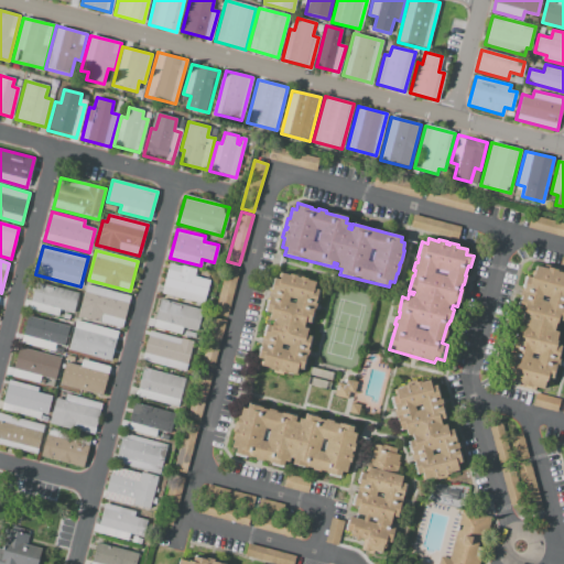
[(170,264),(182,267),(182,266),(196,269),(195,277),(209,281),(204,304),(162,293),(170,264)]
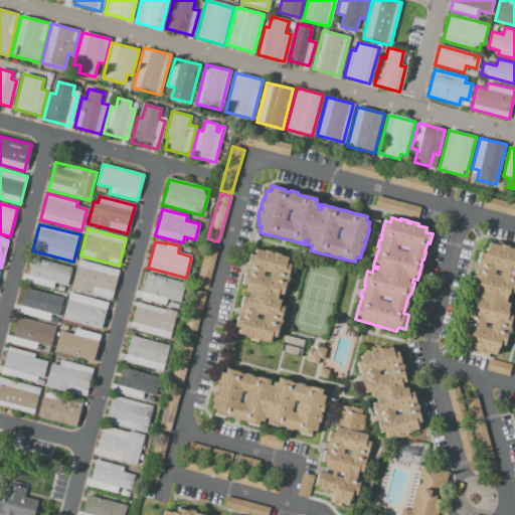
[(466,348),(476,350),(476,352),(485,354),(485,352),(497,355),(499,344),(505,346),(507,334),(510,335),(512,328),(509,328),(512,316),(507,315),(510,303),(506,302),(509,293),(514,294),(514,288),(514,248),(509,247),(510,246),(500,244),(499,245),(489,242),(487,250),(486,249),(485,252),(480,251),(477,264),(475,264),(471,282),(478,284),(477,287),(478,288),(476,296),(479,297),(478,304),(477,303),(476,306),(471,305),(463,336),(468,337),(466,348)]
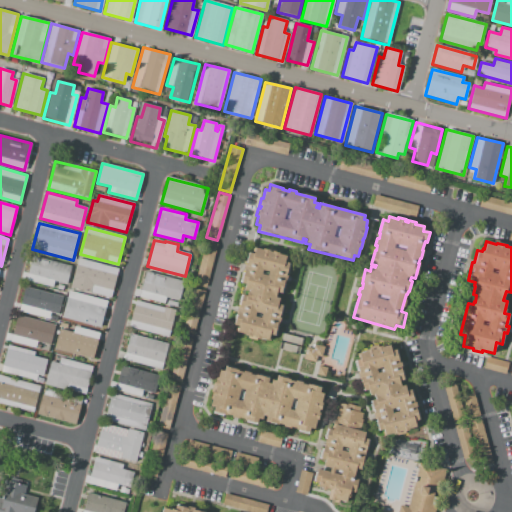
[(252,246),(251,253),(248,252),(246,260),(245,260),(243,270),(244,270),(241,282),(245,283),(242,295),(240,295),(235,312),(237,313),(234,325),(238,326),(236,333),(247,336),(247,339),(256,341),(256,338),(269,341),(271,335),(275,336),(283,305),(278,303),(279,298),(276,297),(276,295),(281,296),(289,263),(285,262),(287,255),(252,246)]
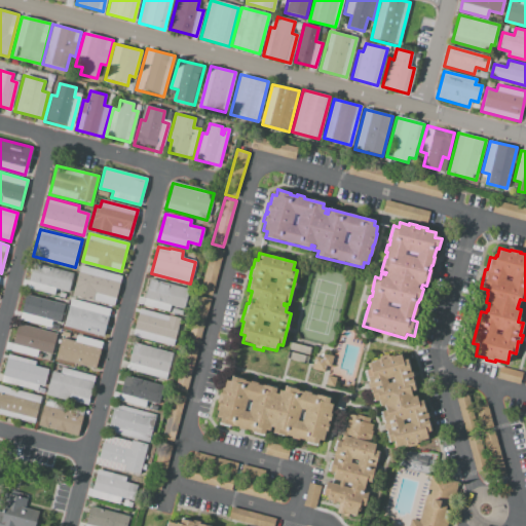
[(33,264),(73,274),(68,292),(55,289),(53,295),(27,288),(33,264)]
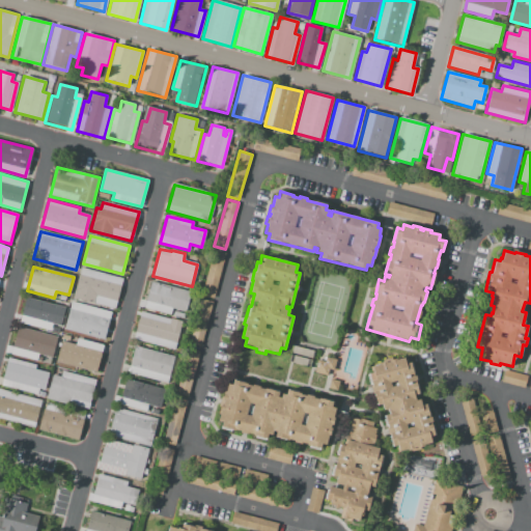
[(81,268),(122,278),(114,308),(73,298),(81,268)]
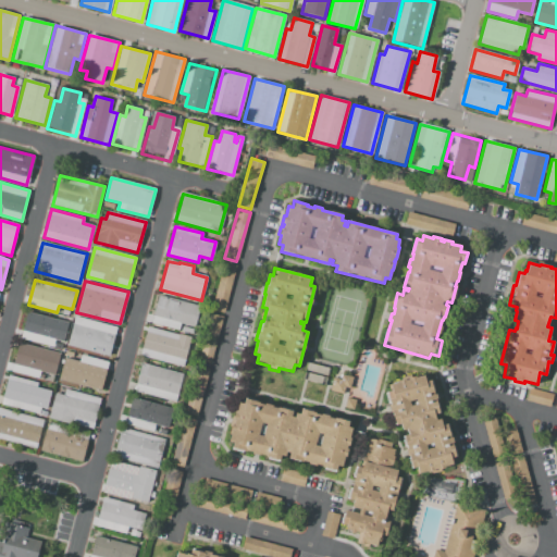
[(159,296),(200,306),(195,327),(181,323),(178,330),(152,323),(159,296)]
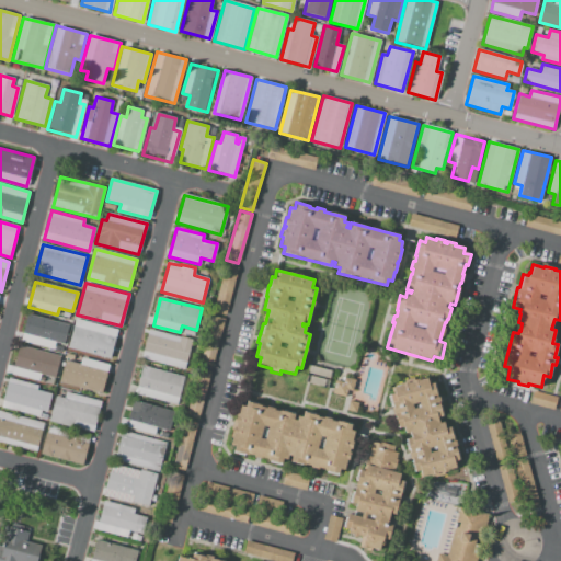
[(68,321),(60,351),(19,340),(26,310),(68,321)]
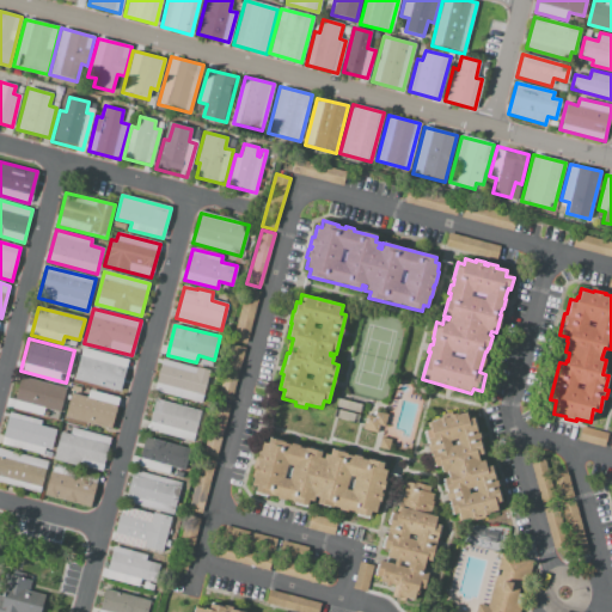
[(128,360),(121,391),(74,379),(83,348),(128,360)]
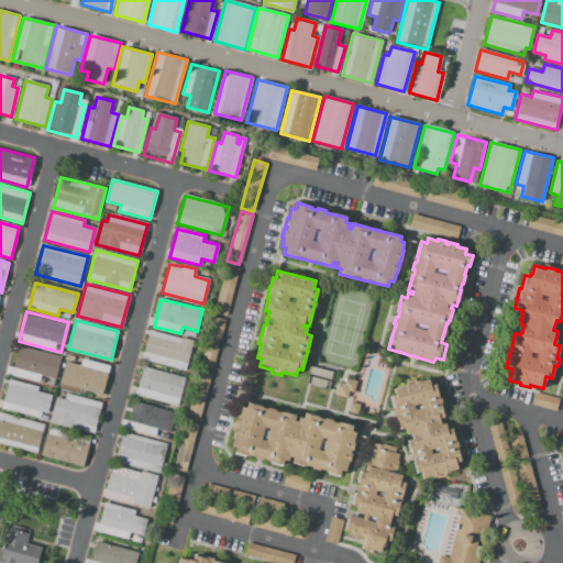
[(192,341),(185,372),(142,361),(151,330),(192,341)]
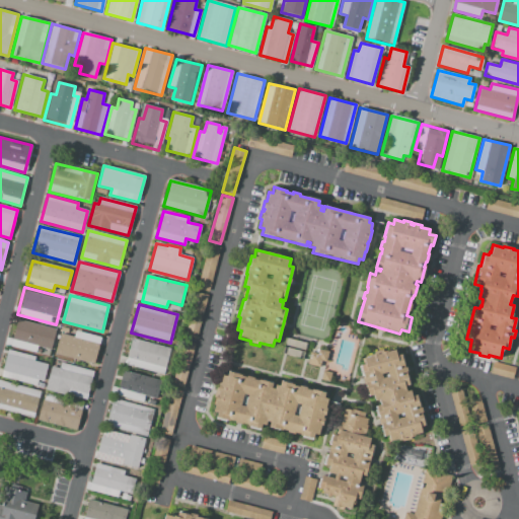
[(18,319),(55,328),(50,350),(41,347),(39,354),(10,347),(18,319)]
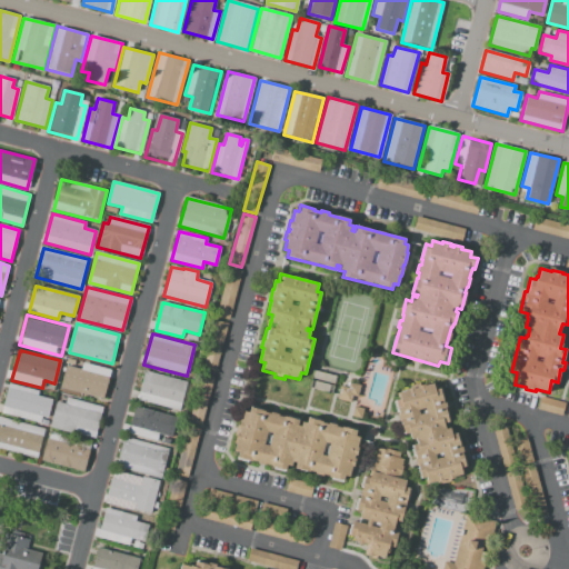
[(60,387),(66,366),(81,370),(82,363),(110,370),(102,399),(60,387)]
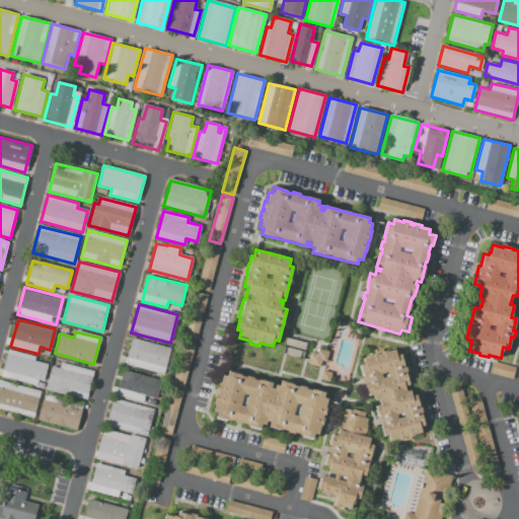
[(132,339),(170,349),(163,375),(125,365),(132,339)]
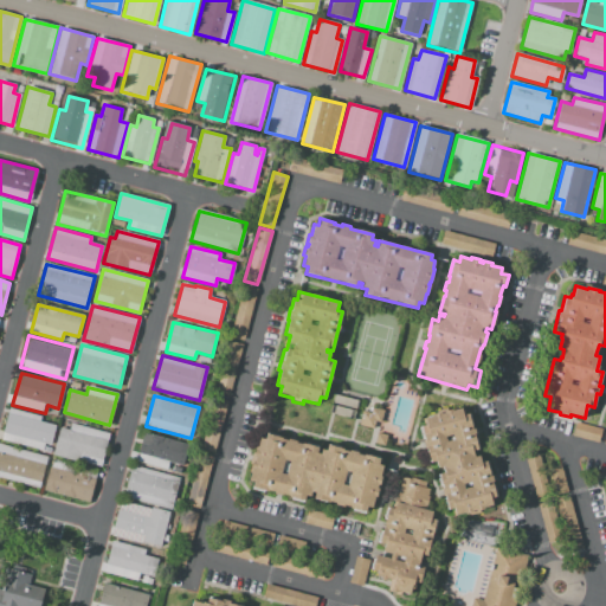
[(0,439),(8,408),(42,417),(40,423),(56,426),(49,452),(0,439)]
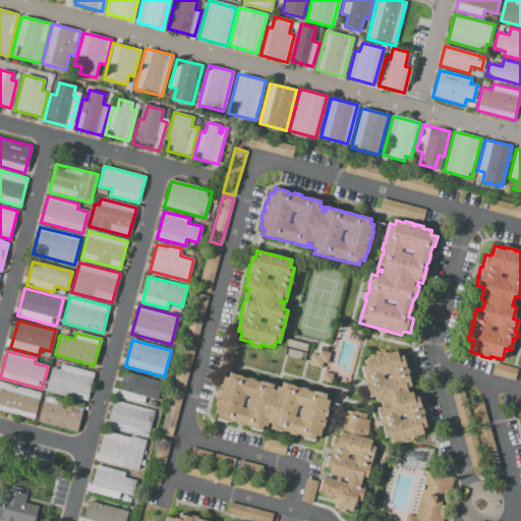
[(391,444),(403,441),(403,444),(416,441),(416,438),(424,435),(422,427),(425,427),(417,397),(413,398),(412,392),(408,393),(407,388),(410,387),(407,377),(409,375),(406,365),(404,365),(402,356),(398,357),(396,351),(389,353),(389,352),(364,359),(365,364),(359,366),(365,388),(367,388),(368,393),(366,393),(367,398),(370,397),(372,402),(377,401),(378,407),(377,407),(381,419),(379,419),(381,427),(383,427),(386,439),(390,437),(391,444)]
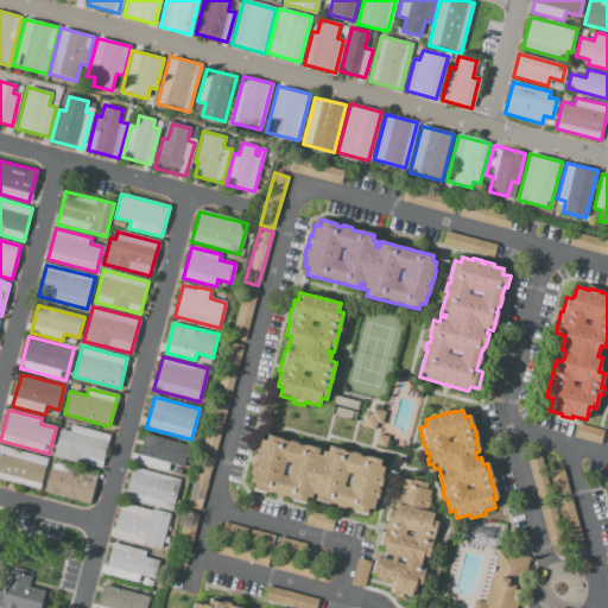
[(109,435),(101,469),(54,456),(61,430),(69,432),(71,425),(109,435)]
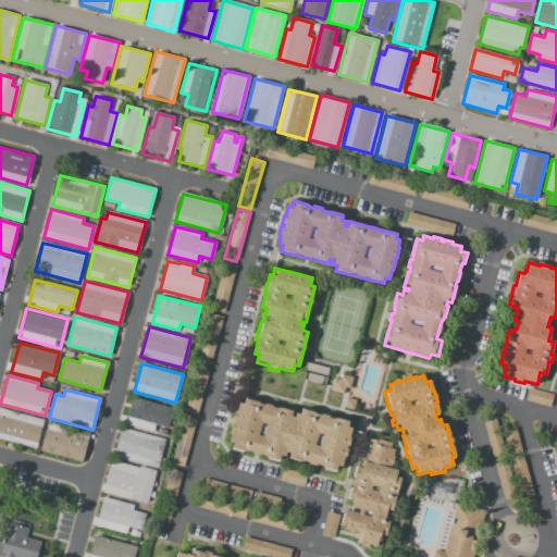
[(173,409),(169,428),(156,424),(153,432),(125,424),(132,398),(173,409)]
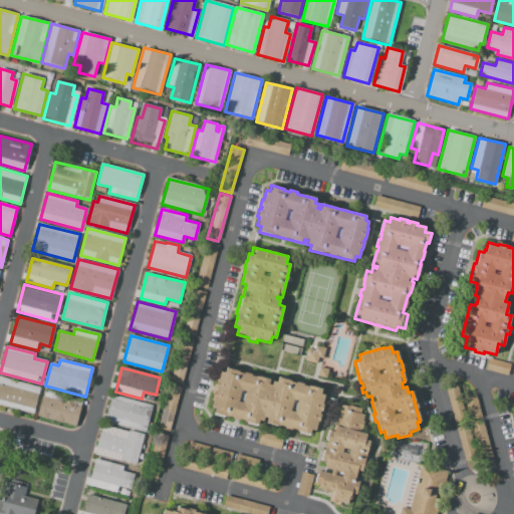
[(225,368),(224,372),(220,371),(218,380),(216,380),(214,388),(216,389),(215,391),(214,391),(212,398),(214,399),(211,408),(215,409),(214,414),(258,425),(259,421),(284,428),(284,429),(291,431),(291,429),(310,434),(311,430),(316,432),(319,420),(320,420),(324,405),(322,404),(324,395),(320,394),(321,389),(308,386),(308,387),(303,386),(303,383),(296,382),(296,383),(290,382),(290,381),(277,378),(276,382),(270,380),(270,379),(251,374),(244,372),(244,373),(235,371),(235,370),(225,368)]
